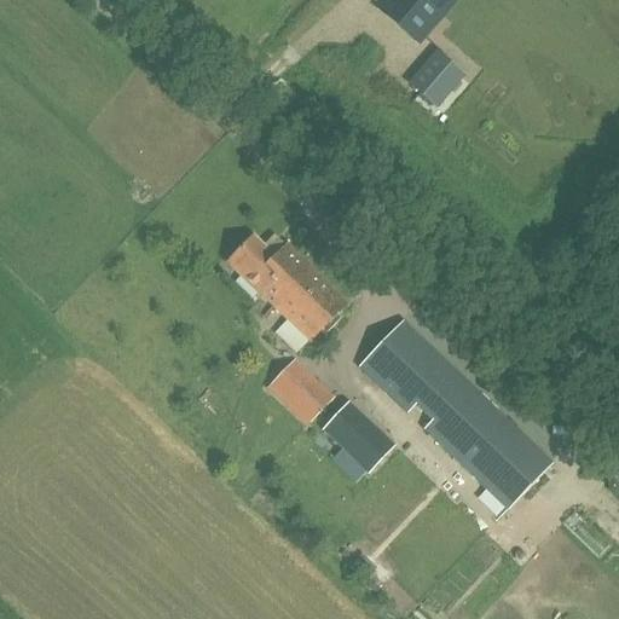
[(391,0),(382,10),(417,40),(451,1),(451,0),(391,0)]
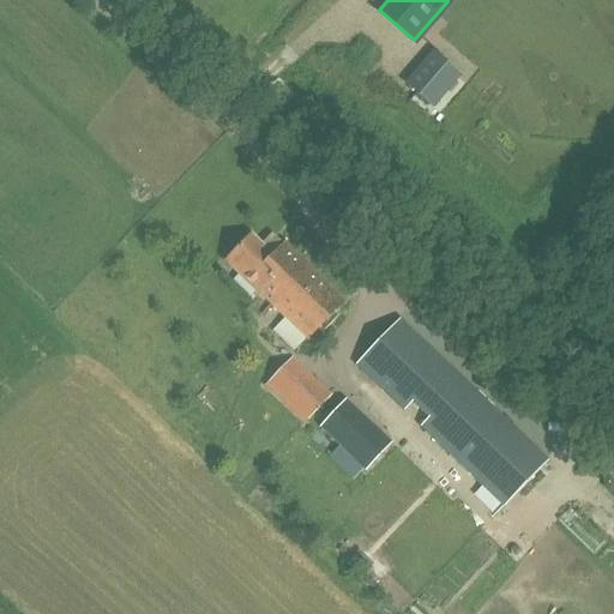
[(432,56),(408,84),(432,104),(456,77),(432,56)]
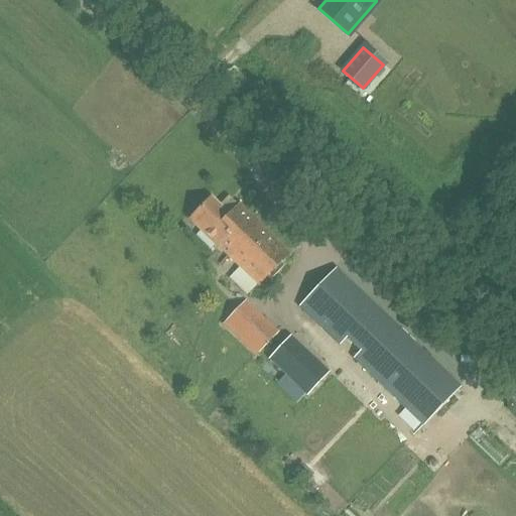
[(201,208),(190,219),(223,250),(259,284),(270,272),(273,275),(281,267),(278,264),(290,252),(239,204),(237,206),(228,216),(218,206),(210,198),(201,208)]
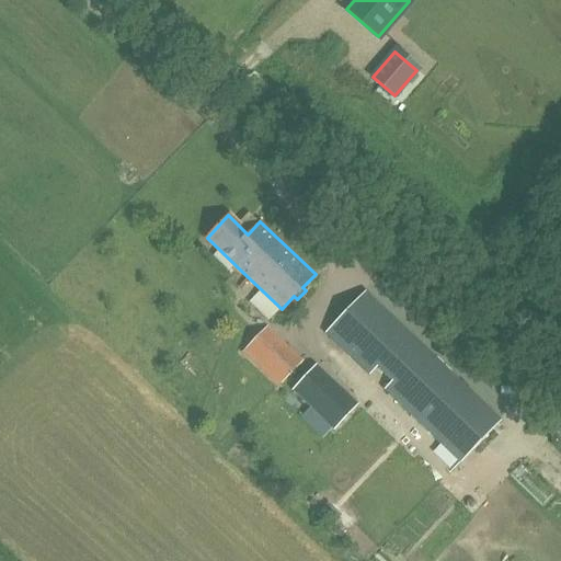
[(363,295),(325,334),(368,375),(375,369),(390,384),(384,390),(458,461),(495,422),(363,295)]
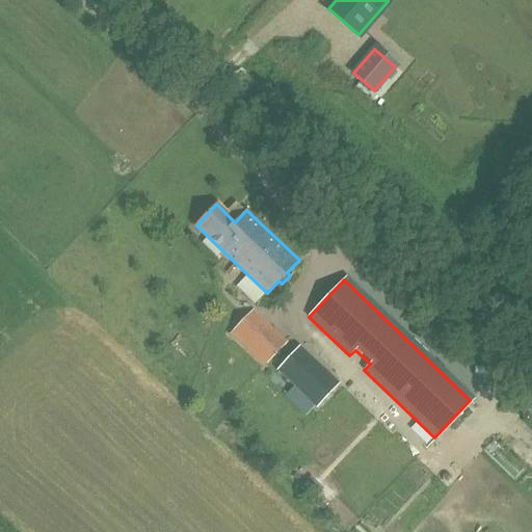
[(272,354),(285,343),(254,311),(241,323),(272,354)]
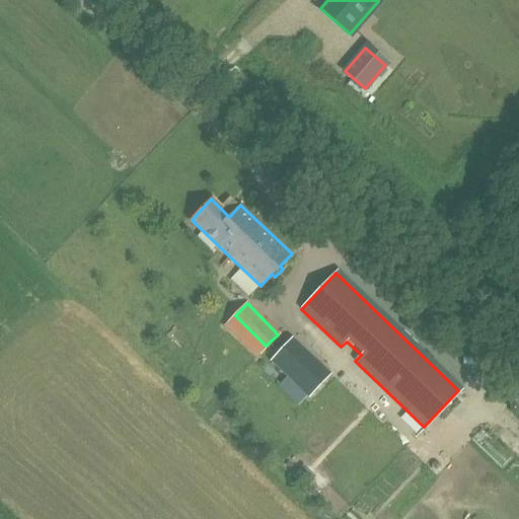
[(292,341),(271,362),(307,396),(328,375),(292,341)]
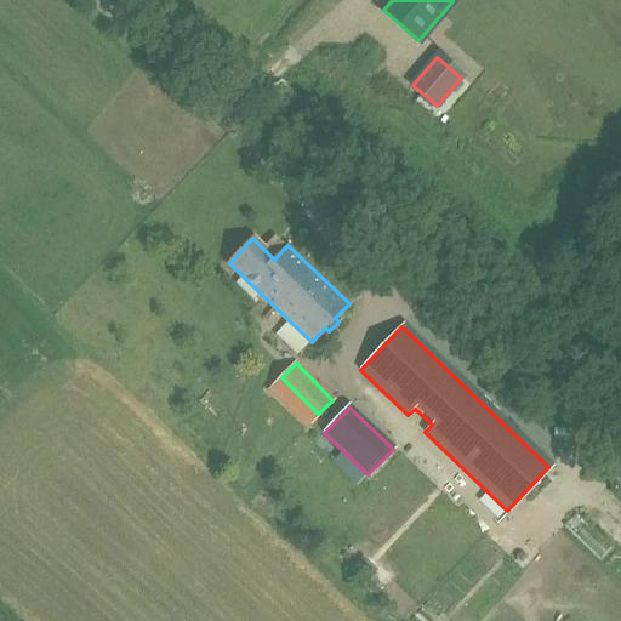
[(360,580),(371,569),(360,559),(351,569),(360,580)]
